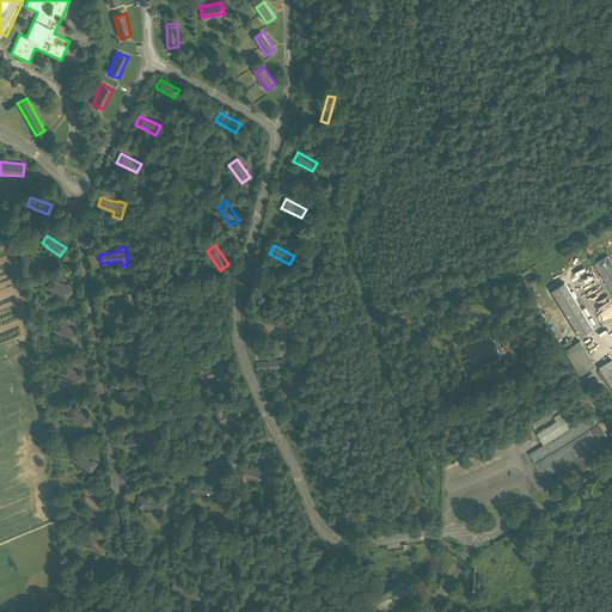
[(611,262),(607,255),(595,263),(611,291),(611,262)]
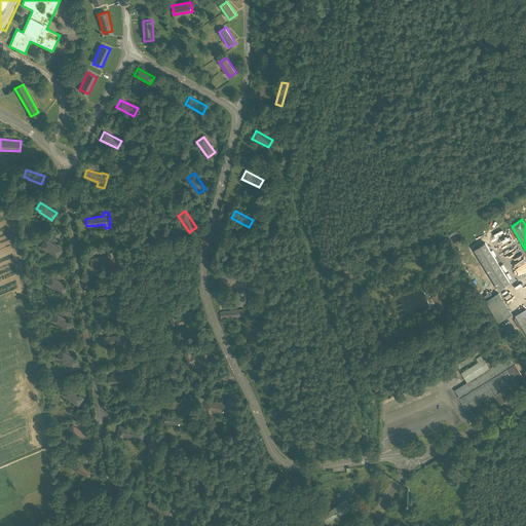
[(62,250),(45,239),(41,246),(45,248),(44,250),(57,258),(62,250)]
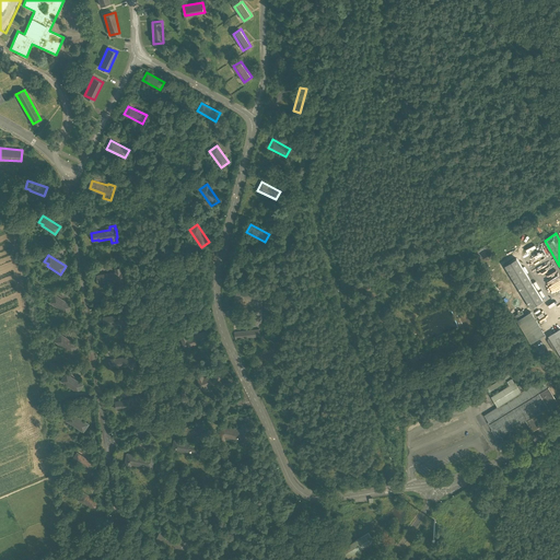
[(543,301),(516,258),(504,266),(531,308),(543,301)]
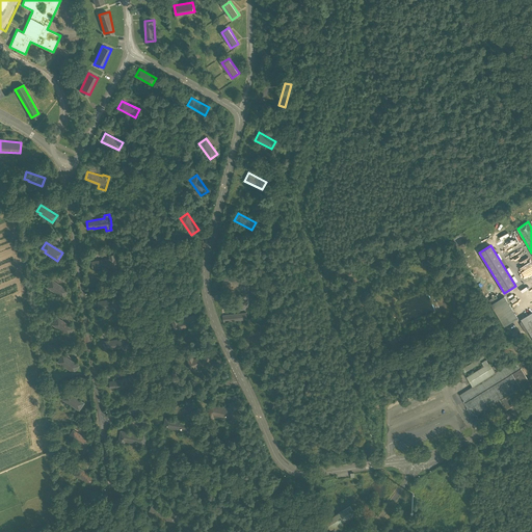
[(114,254),(109,255),(110,259),(103,260),(98,261),(91,261),(92,268),(99,267),(100,269),(111,267),(111,271),(116,270),(116,266),(117,266),(115,258),(114,254)]
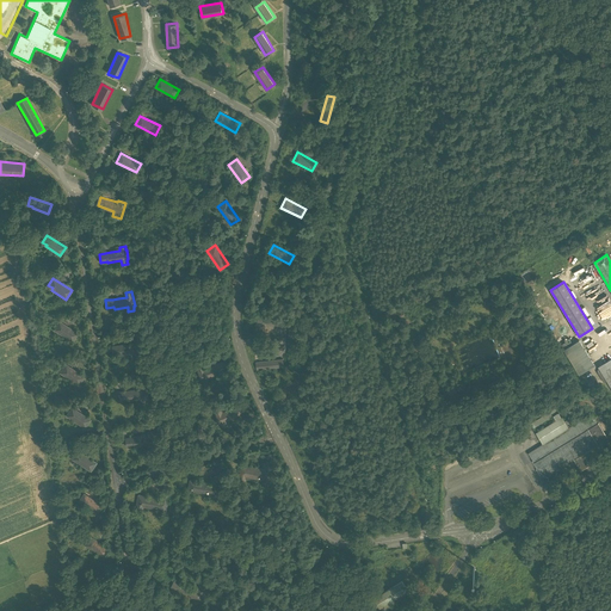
[(529,351),(516,316),(508,319),(522,353),(529,351)]
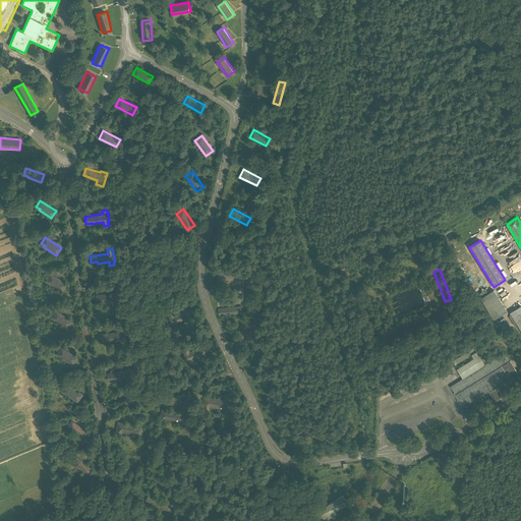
[(66,285),(50,274),(46,280),(50,283),(49,284),(61,292),(66,285)]
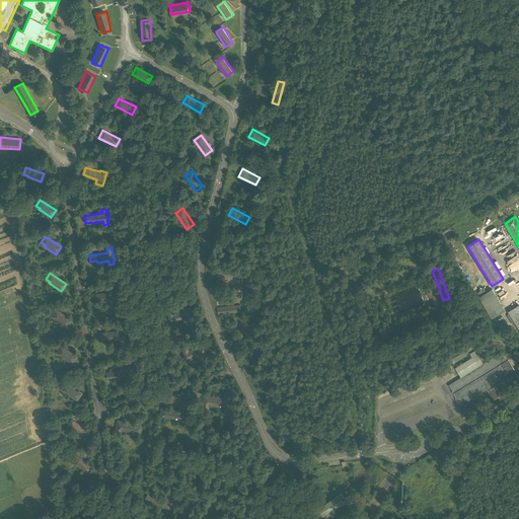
[(500,297),(510,290),(506,286),(497,292),(500,297)]
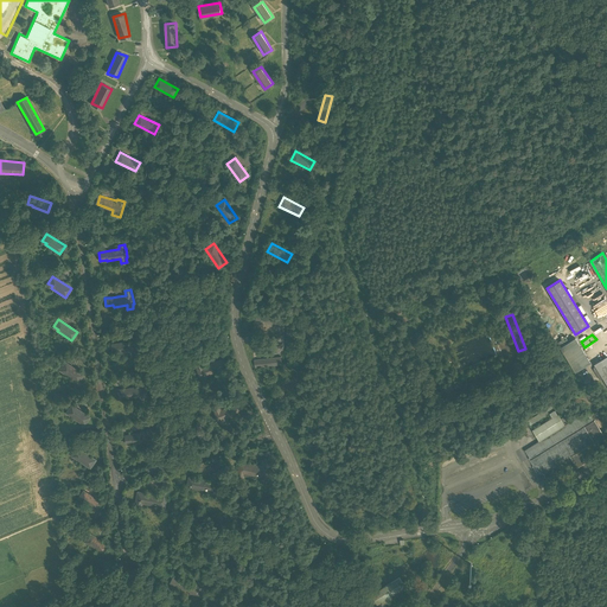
[(138,336),(132,337),(132,342),(119,343),(112,344),(113,352),(120,351),(120,352),(133,351),(134,355),(140,353),(139,350),(140,350),(139,340),(138,340),(138,336)]
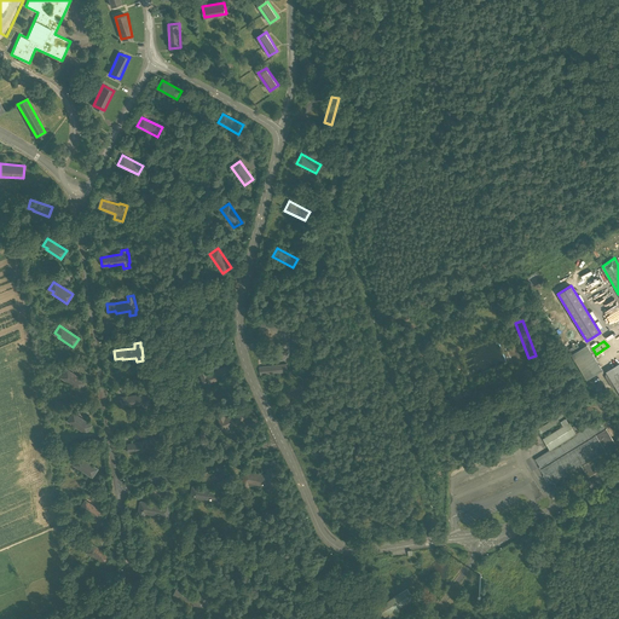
[(586,345),(571,354),(586,380),(602,370),(586,345)]
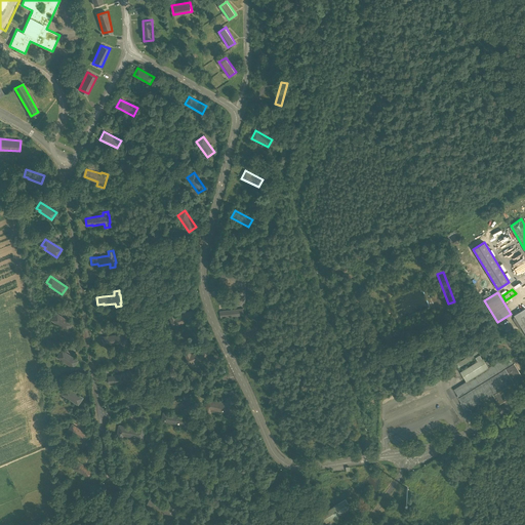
[(224,310),(225,317),(244,315),(243,308),(224,310)]
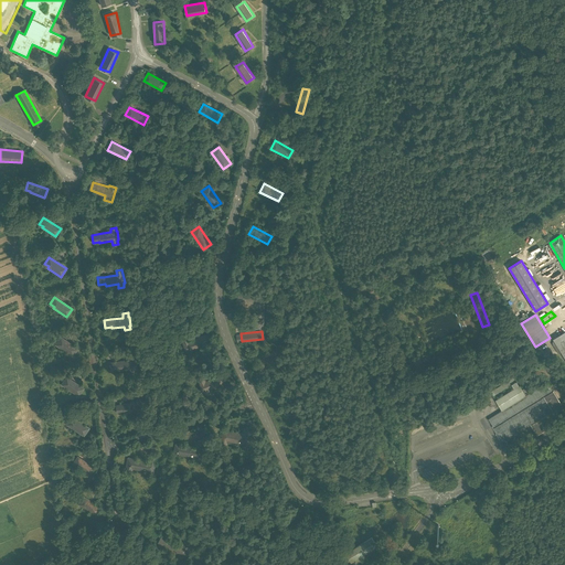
[(564,331),(553,339),(555,342),(557,345),(564,358),(564,331)]
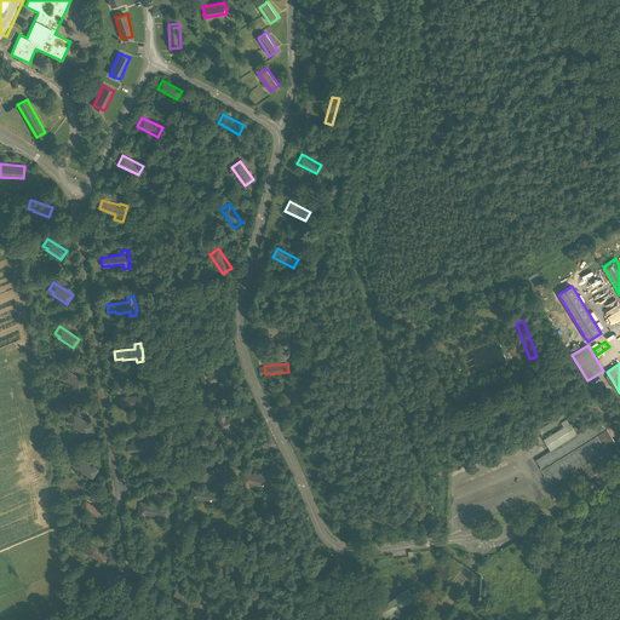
[(216,372),(207,375),(206,371),(200,373),(202,378),(201,378),(205,386),(206,386),(207,391),(213,388),(211,384),(224,379),(223,377),(230,374),(227,367),(220,369),(216,372)]
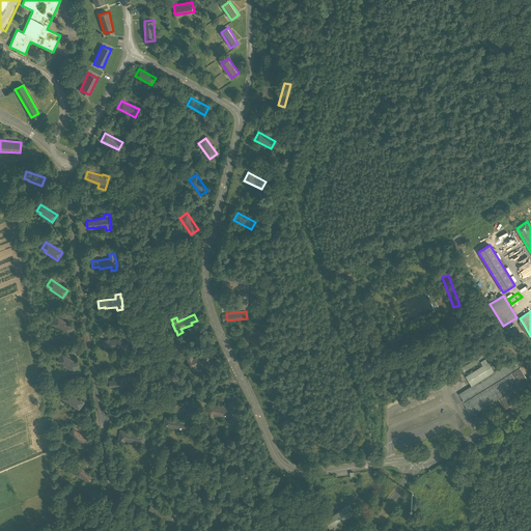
[(73,328),(57,316),(53,323),(56,325),(55,327),(68,335),(73,328)]
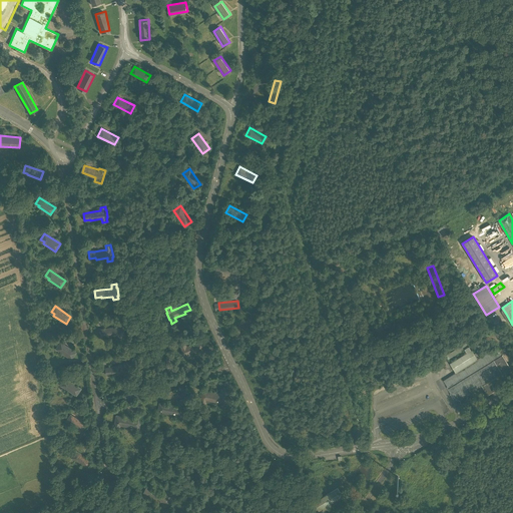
[(117,327),(110,328),(105,329),(100,330),(101,337),(107,336),(107,337),(118,335),(119,339),(124,338),(123,334),(124,334),(123,326),(122,326),(121,323),(116,324),(117,327)]
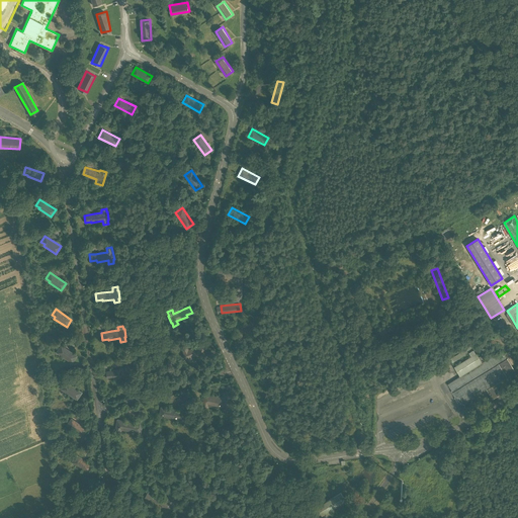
[(385,328),(379,330),(382,337),(389,335),(385,328)]
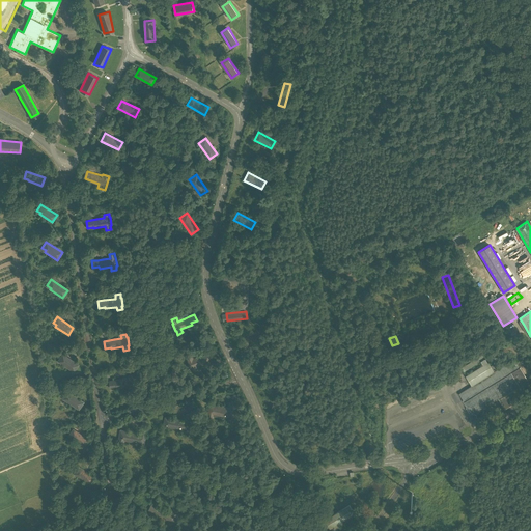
[(200,356),(193,358),(192,355),(187,357),(189,360),(188,360),(191,368),(192,368),(193,371),(198,369),(196,366),(207,361),(206,360),(213,358),(210,352),(204,354),(200,356)]
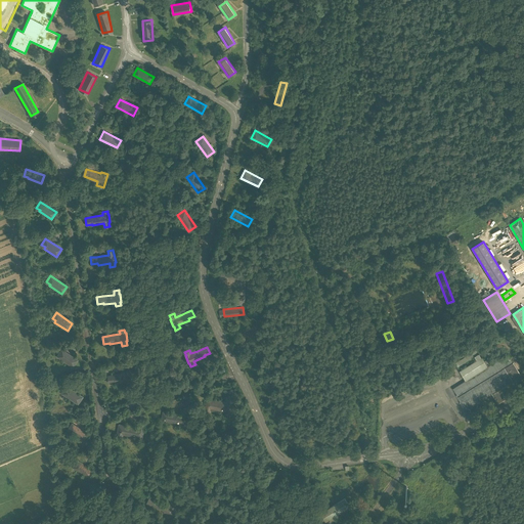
[(78,360),(61,349),(57,355),(61,357),(60,359),(73,367),(78,360)]
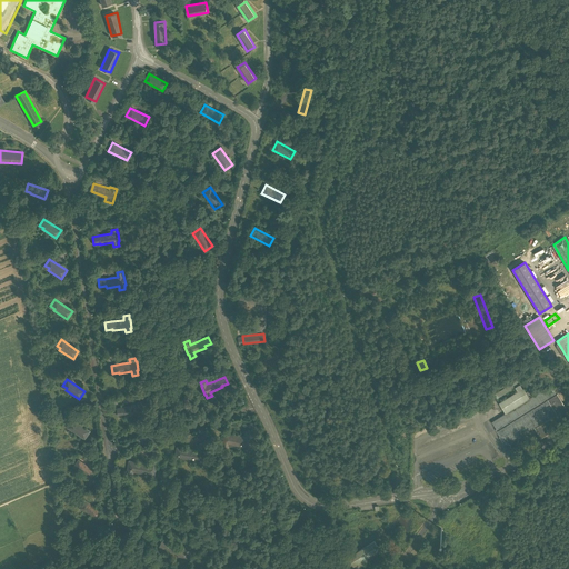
[(518,379),(493,395),(497,398),(520,383),(518,379)]
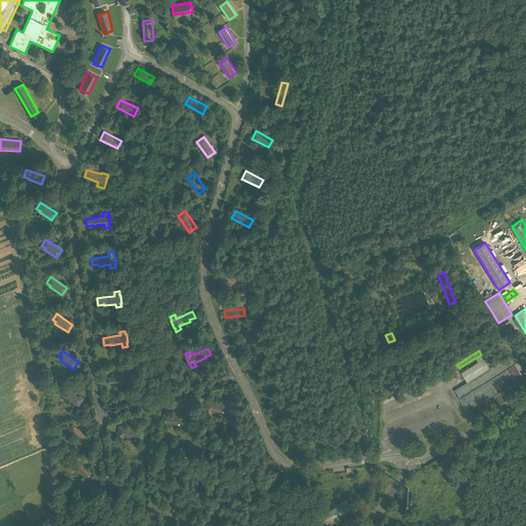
[(484,359),(461,372),(467,382),(455,389),(467,410),(470,409),(472,410),(472,413),(474,414),(474,416),(476,417),(478,416),(478,414),(480,415),(486,411),(486,409),(488,410),(490,409),(490,406),(488,405),(488,403),(486,402),(486,401),(494,396),(498,403),(525,385),(525,381),(515,364),(510,355),(492,367),(488,362),(486,363),(484,359)]
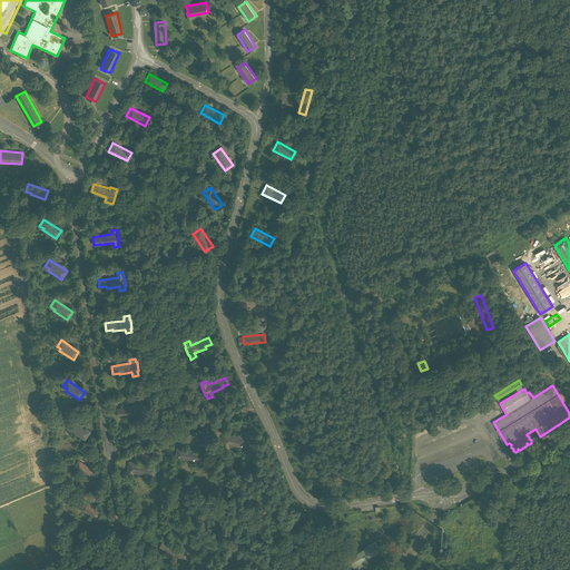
[(137,406),(129,408),(117,409),(118,416),(125,415),(125,416),(138,415),(138,419),(144,419),(144,414),(143,405),(141,401),(136,402),(137,406)]
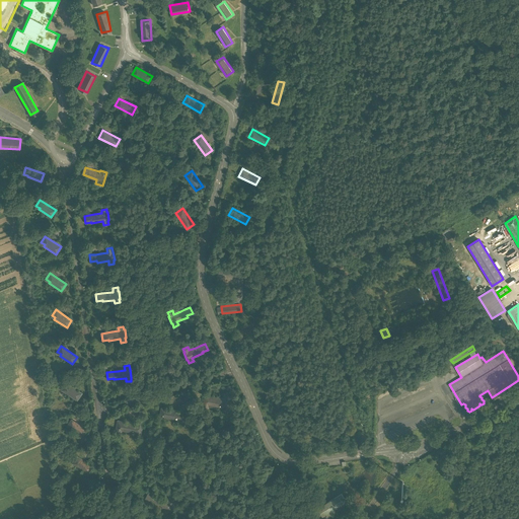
[(82,393),(66,383),(62,388),(66,391),(65,392),(77,400),(82,393)]
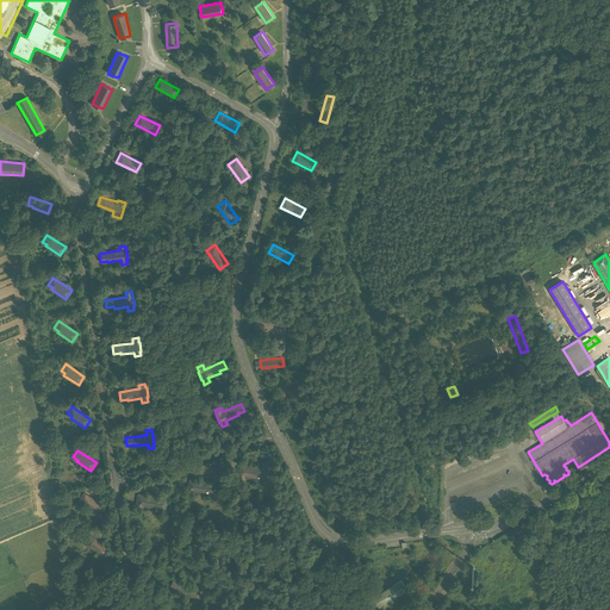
[(255,466),(248,465),(241,464),(238,478),(246,479),(246,475),(262,479),(261,483),(268,484),(272,462),(266,461),(265,468),(255,467),(255,466)]
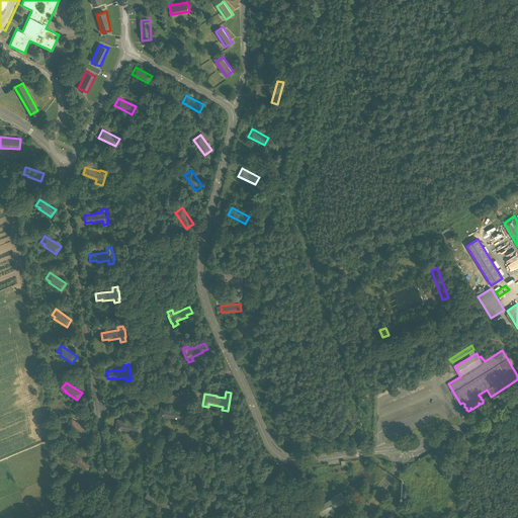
[(172,409),(166,408),(161,407),(159,419),(164,420),(165,417),(179,420),(178,422),(184,423),(187,405),(182,404),(180,411),(172,409)]
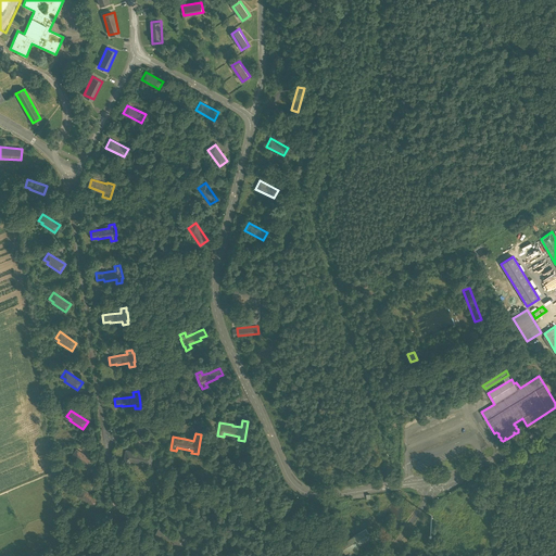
[(93,460),(76,450),(73,456),(76,458),(75,459),(89,468),(93,460)]
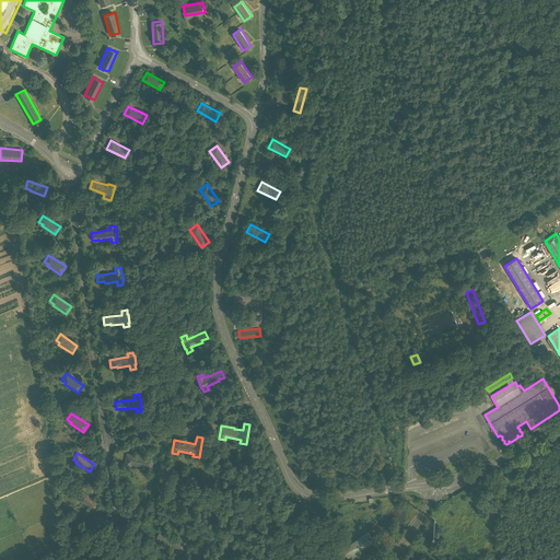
[(100,503),(83,492),(79,499),(82,501),(81,502),(95,511),(100,503)]
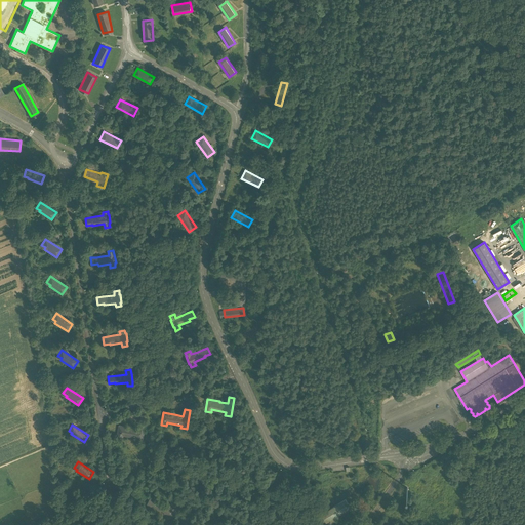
[(346,499),(321,515),(322,516),(315,520),(318,524),(321,524),(327,524),(352,510),(346,499)]
